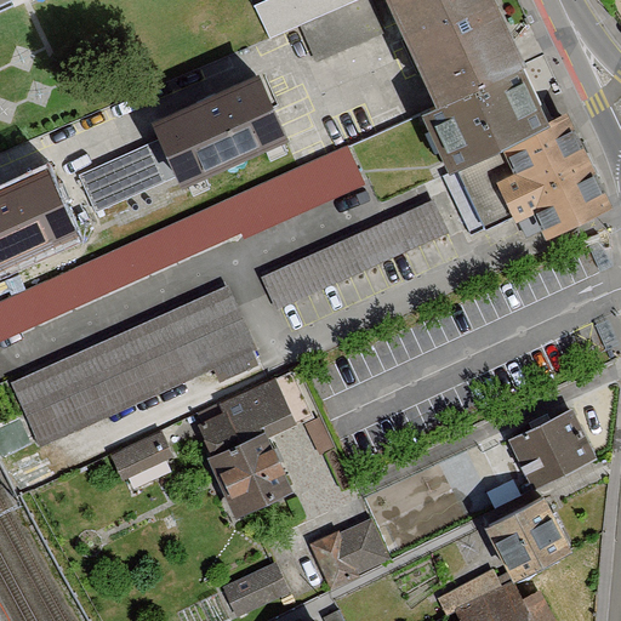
[(267,0),(256,6),(271,38),(301,23),(349,0),(267,0)]
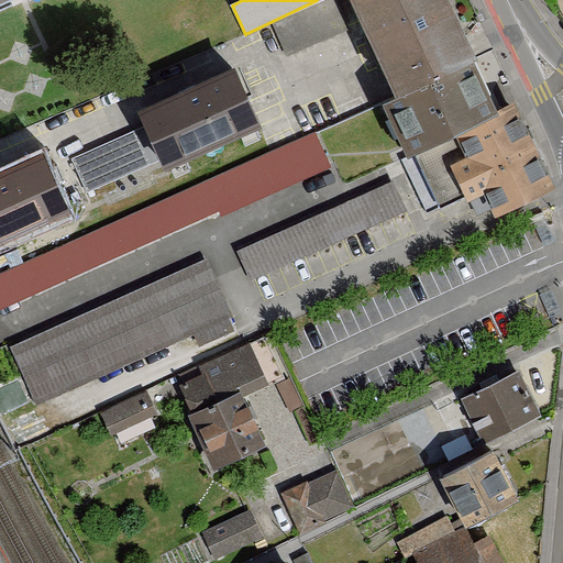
[(349,24),(337,0),(317,0),(273,21),(287,53),(349,24)]
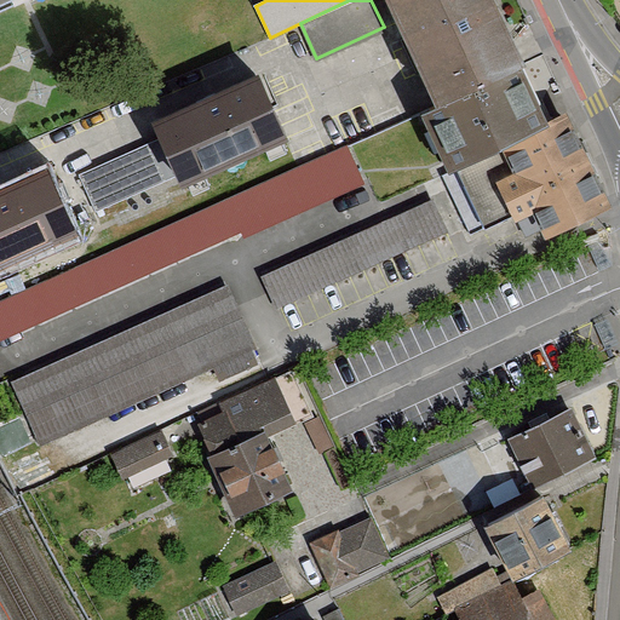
[(382,0),(424,86),(435,110),(522,59),(516,46),(494,0),(382,0)]
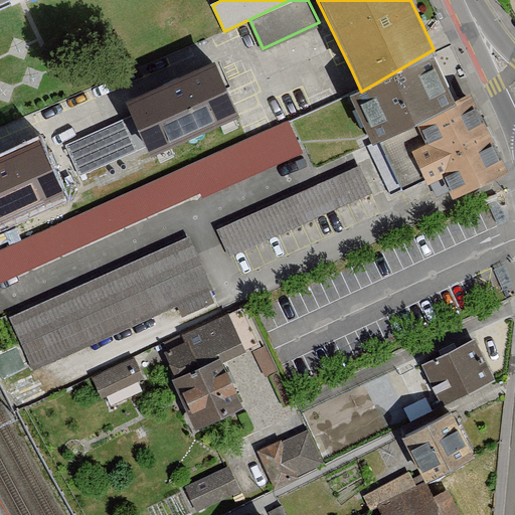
[(372,141),(458,101),(434,49),(361,92),(351,96),(372,141)]
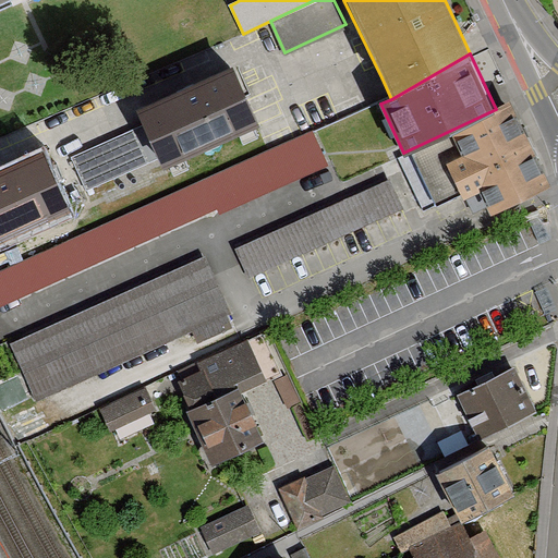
[(232,68),(141,110),(147,123),(73,158),(87,189),(159,155),(165,166),(257,122),(232,68)]
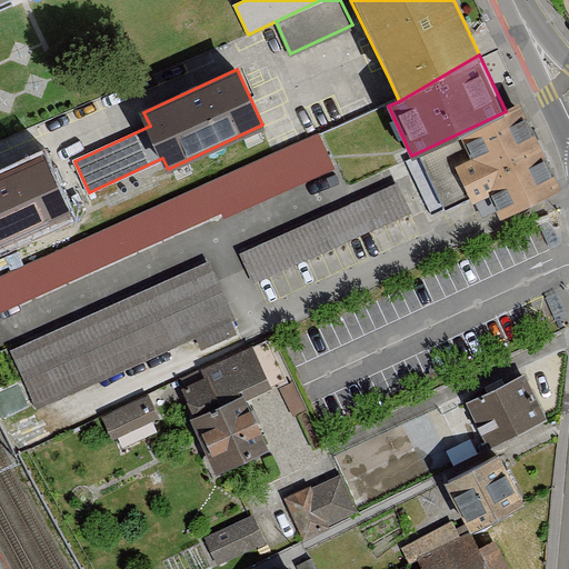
[(431,215),(473,195),(483,213),(560,186),(521,103),(506,111),(411,156),(405,159),(406,162),(431,215)]
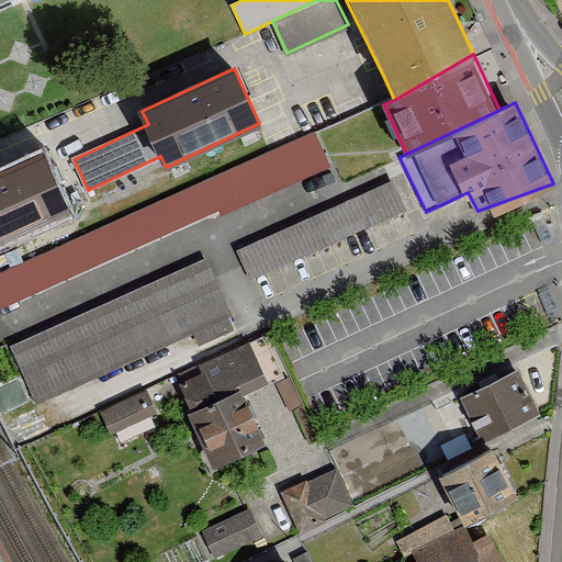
[(272,149),(0,271),(0,306),(218,209),(222,214),(327,167),(313,134),(272,149)]
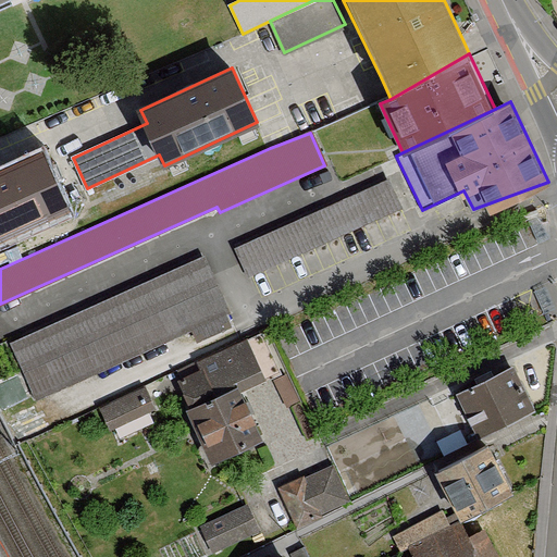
[(44,153),(0,172),(0,239),(69,209),(63,197),(44,153)]
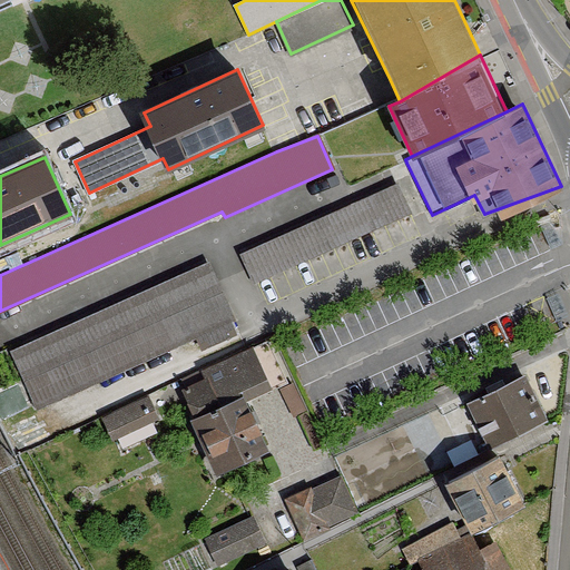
[(397,184),(242,254),(254,281),(410,209),(397,184)]
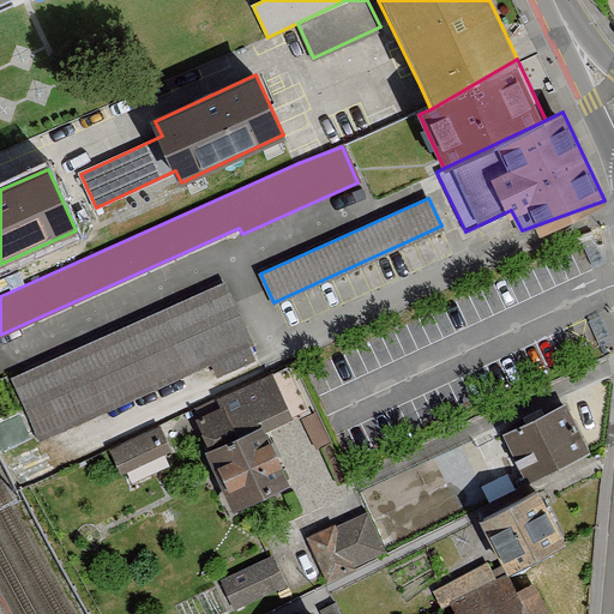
[(223,283),(13,377),(40,437),(250,343),(223,283)]
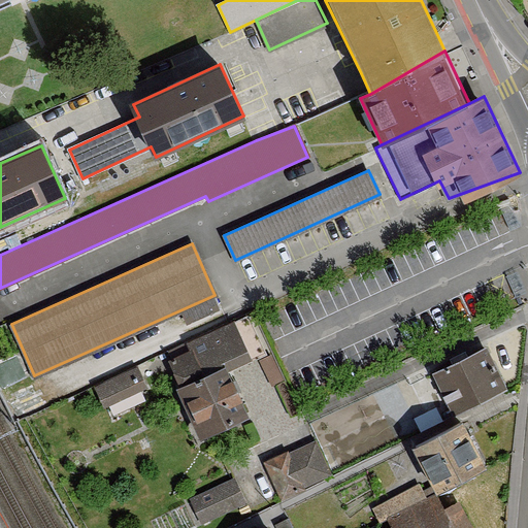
[(175,387),(200,438),(248,416),(227,370),(251,359),(250,356),(262,351),(245,315),(188,342),(191,349),(168,360),(179,385),(175,387)]
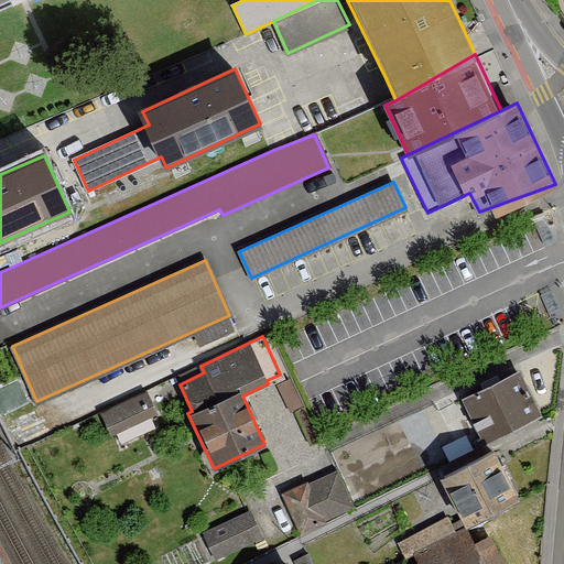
[(519,372),(464,399),(485,443),(540,416),(519,372)]
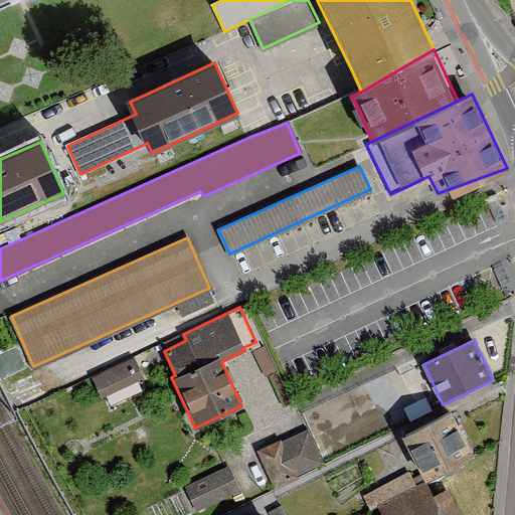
[(134,356),(93,374),(102,394),(143,375),(134,356)]
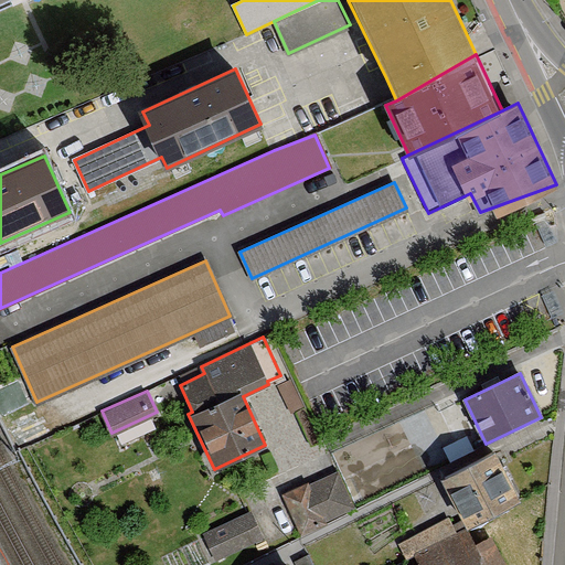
[(451,465),(483,447),(473,429),(450,441),(441,447),(451,465)]
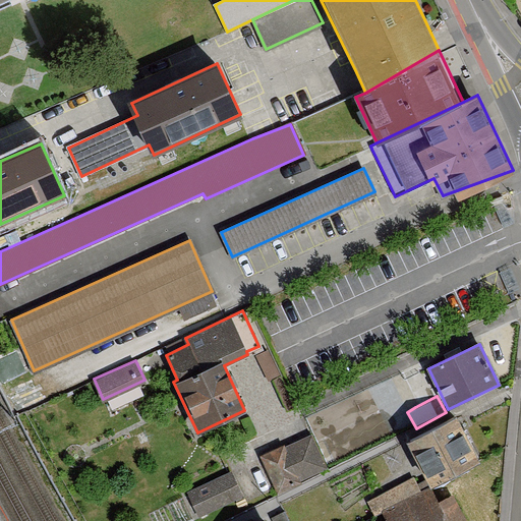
[(456,416),(408,441),(430,483),(478,459),(456,416)]
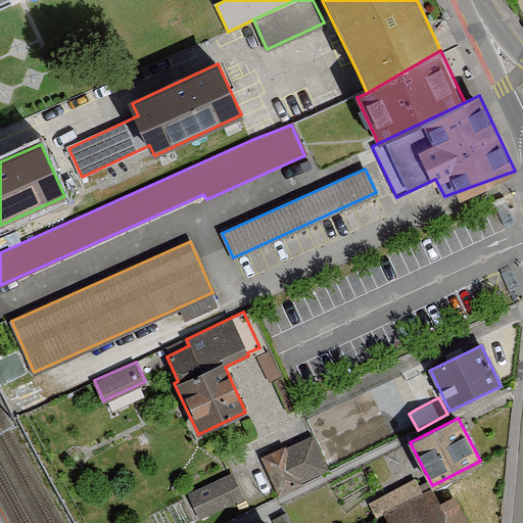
[(316,437),(266,460),(283,497),(333,474),(316,437)]
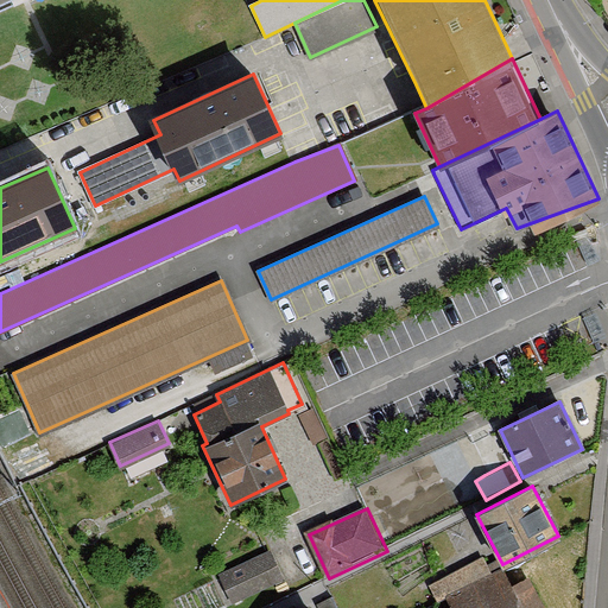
[(268,551),(219,574),(232,601),(282,577),(268,551)]
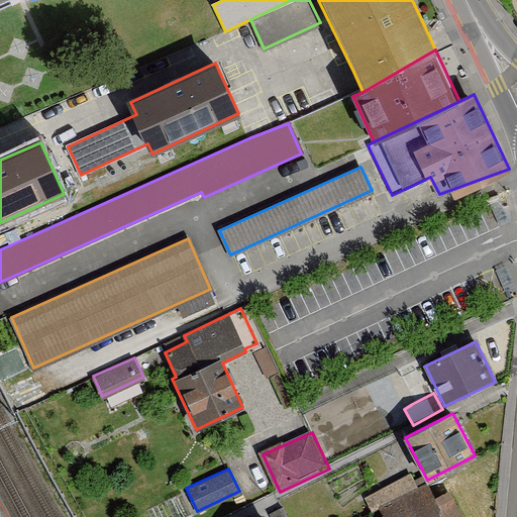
[(434,498),(426,483),(415,488),(408,474),(364,497),(371,509),(378,505),(383,516),(461,516),(448,491),(434,498)]
